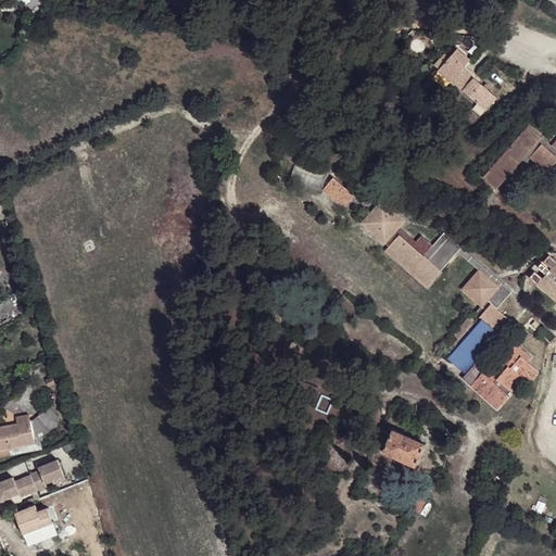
[(458,52),(438,76),(463,98),(465,96),(487,116),(500,103),(476,83),(474,85),(463,74),(471,65),(458,52)]
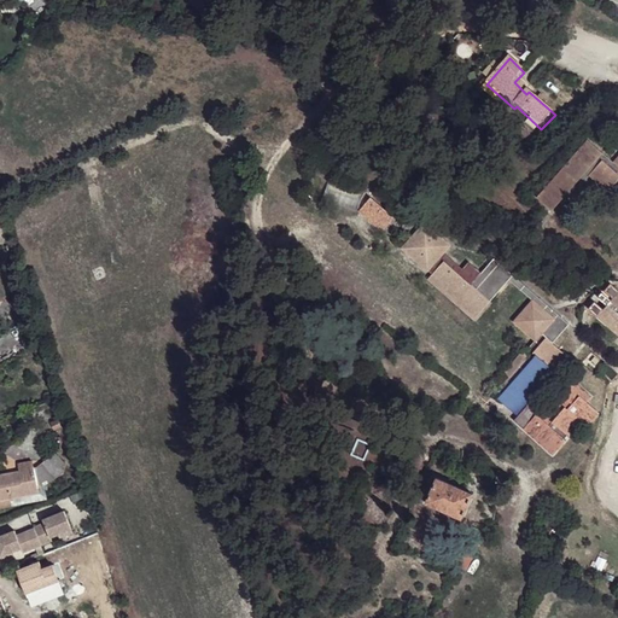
[(570,157),(535,196),(551,210),(558,200),(565,207),(588,182),(584,179),(587,176),(606,191),(617,176),(614,174),(600,161),(604,157),(584,139),(570,157)]
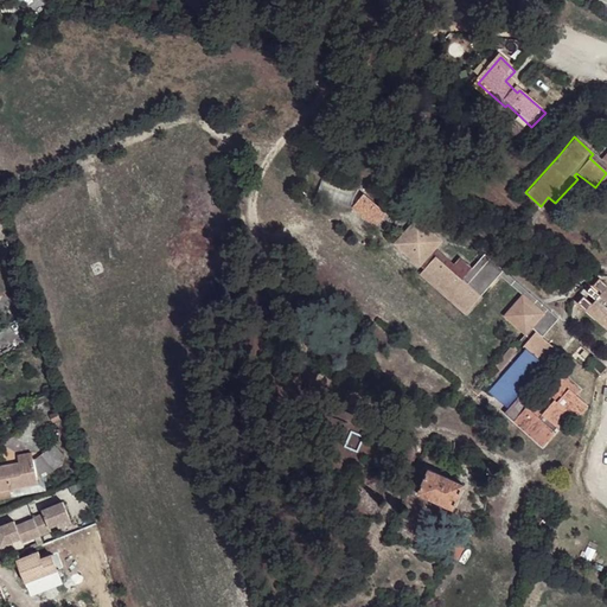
[(593,154),(589,158),(604,171),(606,166),(606,165),(600,160),(593,154)]
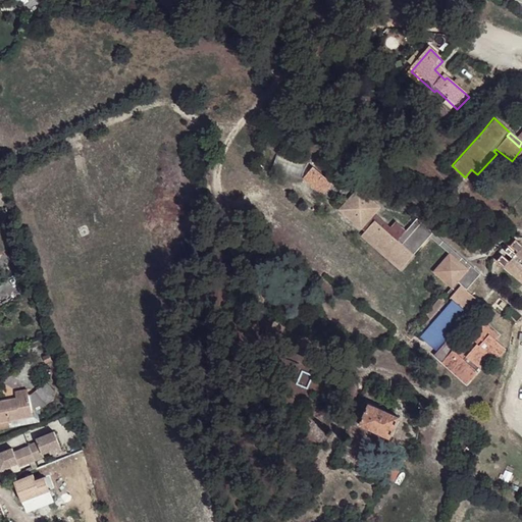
[(300,159),(294,165),(301,171),(307,165),(300,159)]
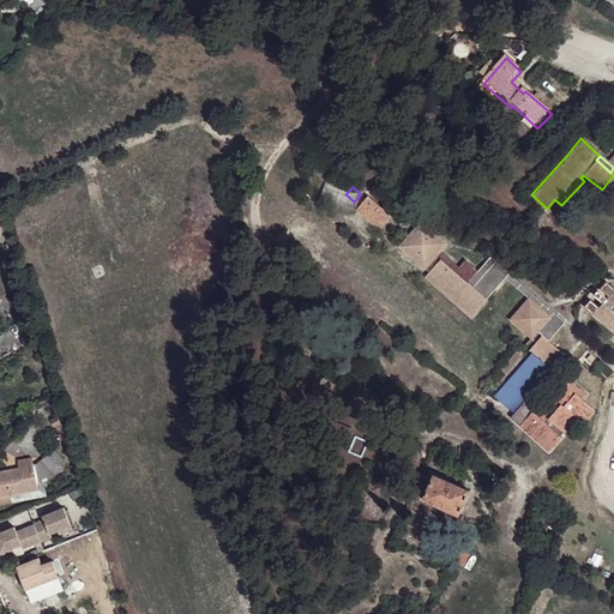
[(368,196),(359,208),(373,220),(371,222),(380,230),(392,216),(368,196)]
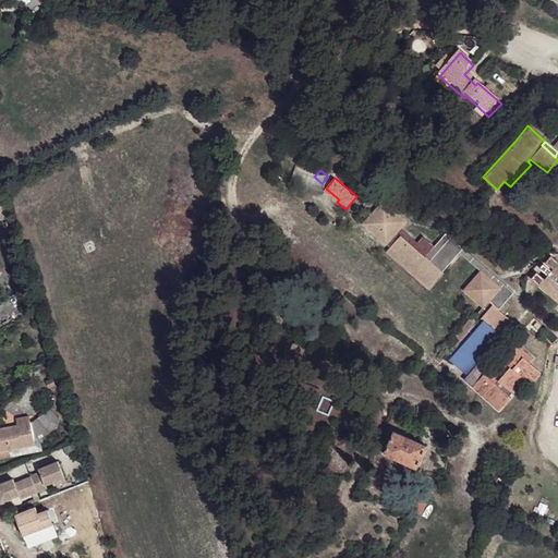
[(326,189),(324,191),(337,202),(339,199),(326,189)]
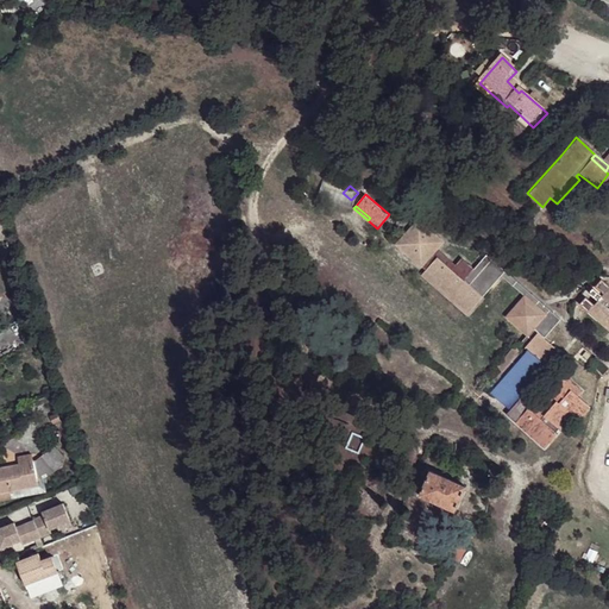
[(419,219),(395,245),(421,268),(422,267),(426,270),(422,274),(468,313),(482,296),(464,280),(468,276),(472,282),(488,263),(483,258),(475,268),(462,258),(456,264),(438,249),(445,242),(419,219)]
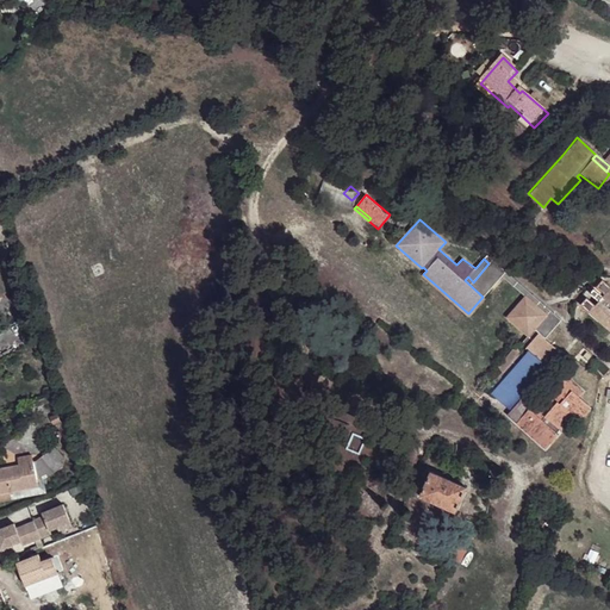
[(468,277),(465,280),(483,297),(500,275),(505,272),(487,255),(484,259),(489,263),(473,282),(468,277)]
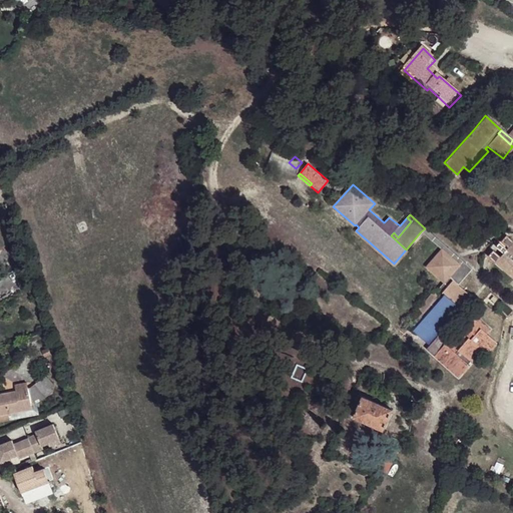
[(425,228),(421,231),(440,248),(459,265),(471,269),(425,228)]
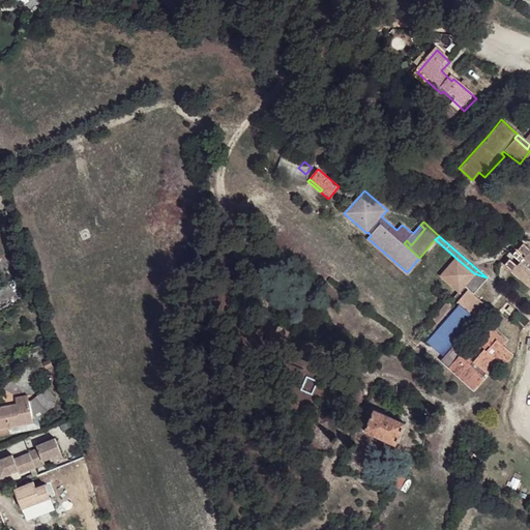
[(529,249),(521,261),(512,270),(526,282),(529,285),(529,249)]
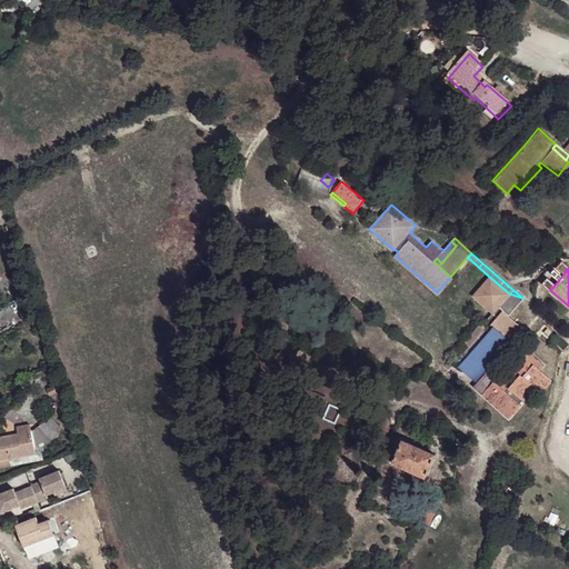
[(490,313),(509,293),(488,276),(470,296),(490,313)]
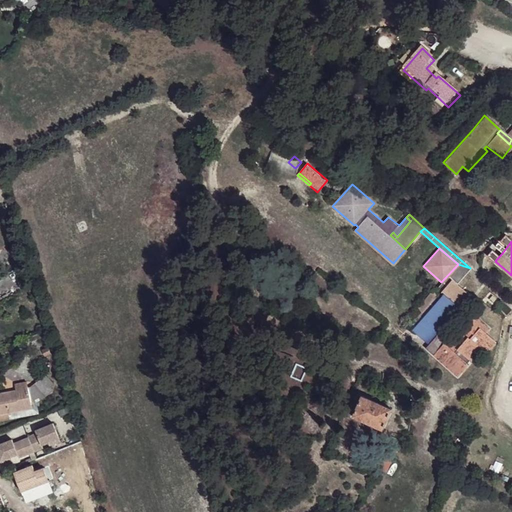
[(470,268),(458,264),(441,282),(446,285),(451,280),(456,284),(470,268)]
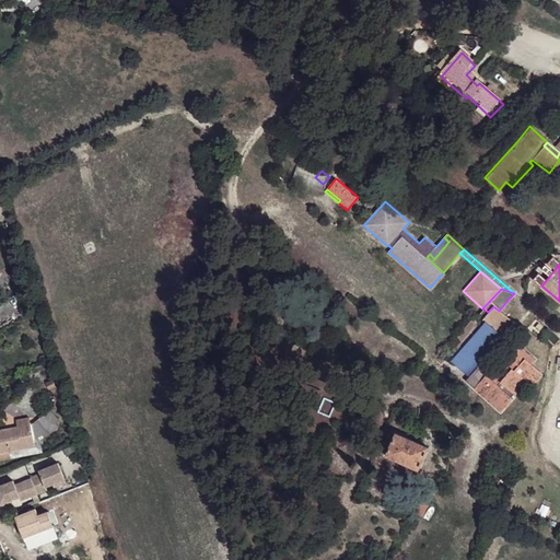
[(283,316),(296,321),(301,312),(288,306),(283,316)]
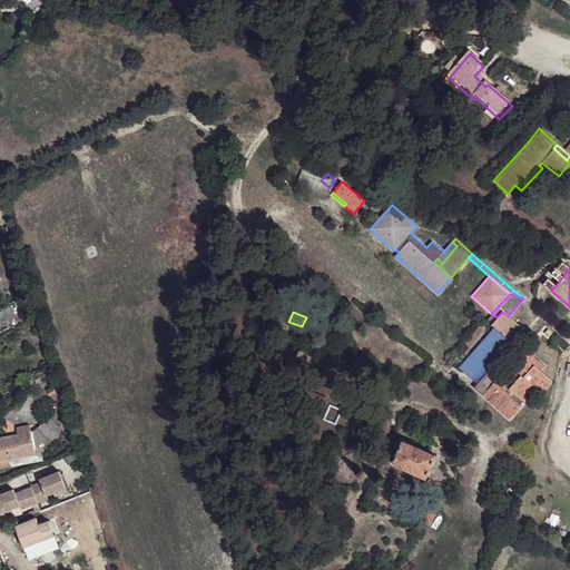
[(469,346),(454,363),(475,382),(488,369),(511,342),(509,341),(521,327),(508,316),(502,312),(497,317),(491,314),(482,324),(481,322),(463,342),(469,346)]
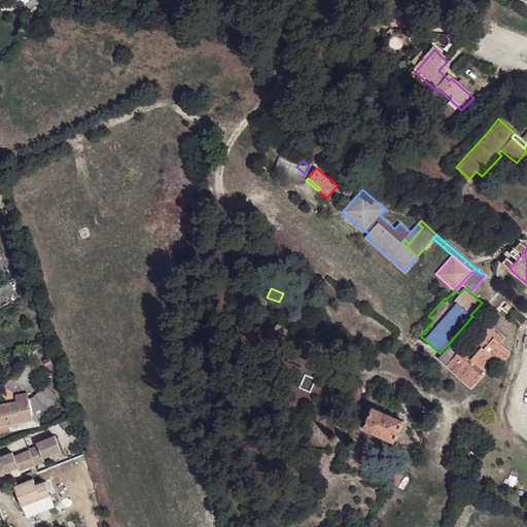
[(451,341),(440,353),(440,354),(436,357),(445,364),(445,365),(470,388),(482,374),(480,373),(482,370),(484,372),(496,359),(499,362),(511,351),(499,342),(503,337),(486,321),(475,334),(481,339),(466,355),(451,341)]
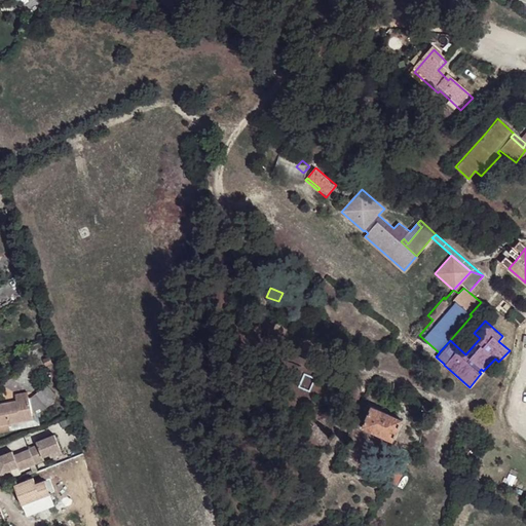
[(302,374),(301,387),(310,388),(311,376),(302,374)]
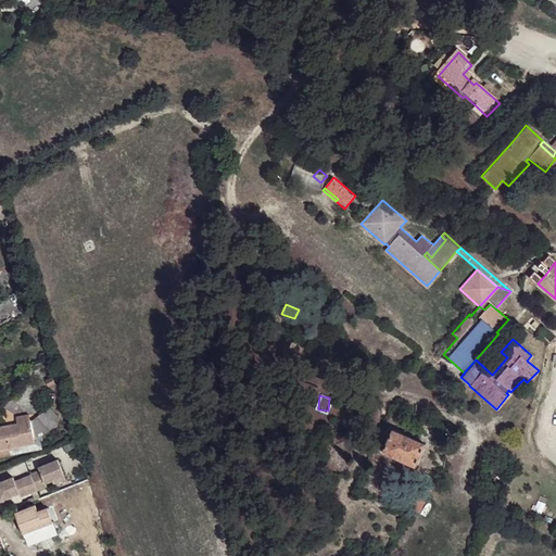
[(488,427),(495,408),(481,401),(472,420),(488,427)]
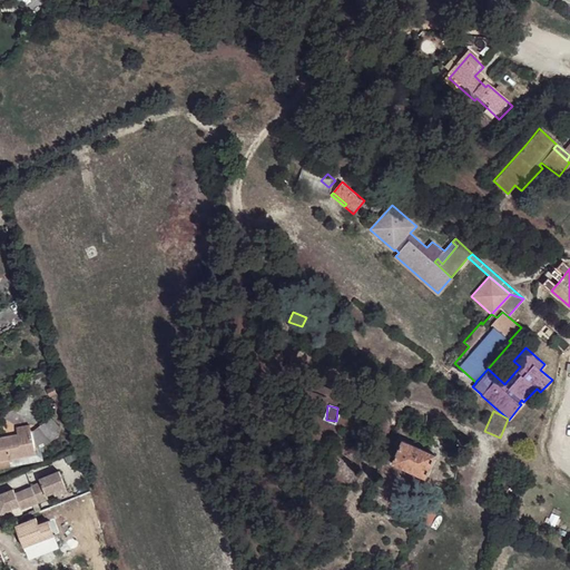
[(439,422),(425,415),(425,418),(424,423),(433,428),(435,425),(439,422)]
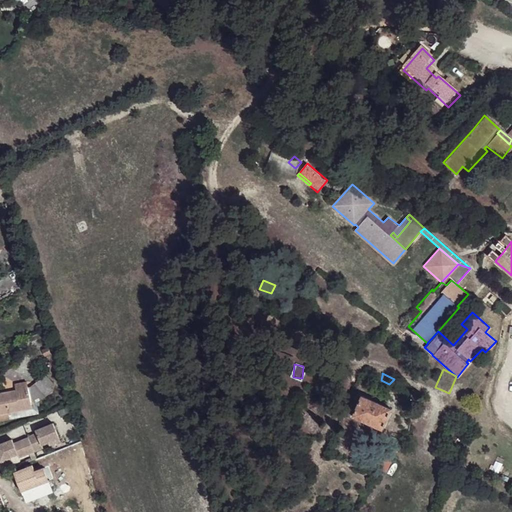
[(28,387),(31,404),(36,402),(45,397),(55,388),(45,374),(28,387)]
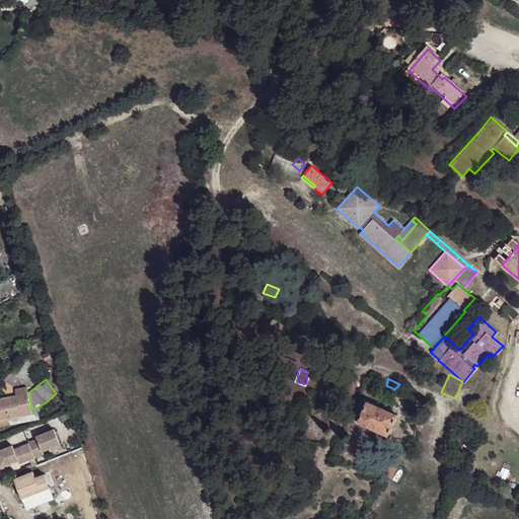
[(6,390),(7,397),(28,392),(27,386),(6,390)]
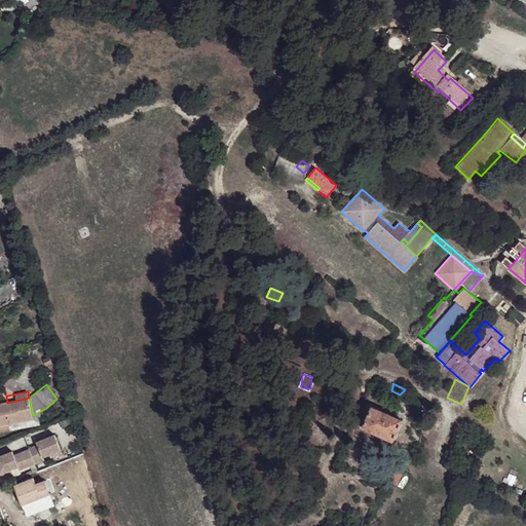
[(0,403),(0,425),(33,420),(32,415),(29,398),(7,403),(0,403)]
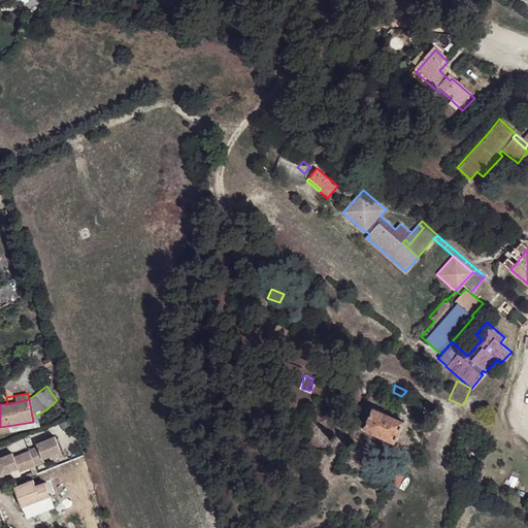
[(393,443),(402,422),(371,408),(362,429),(393,443)]
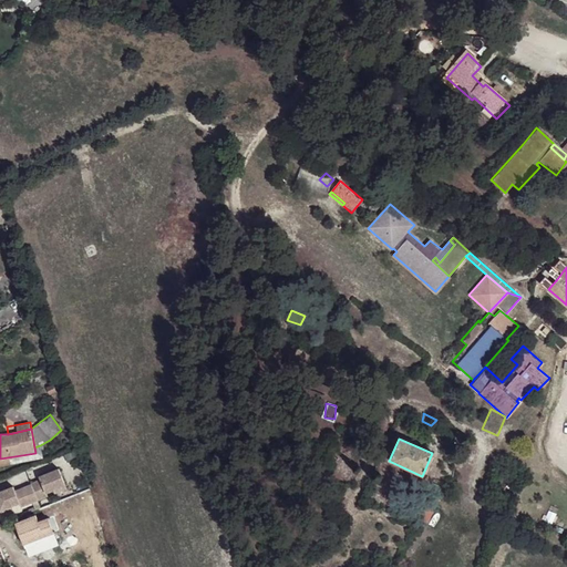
[(35,453),(0,459),(0,465),(42,457),(35,453)]
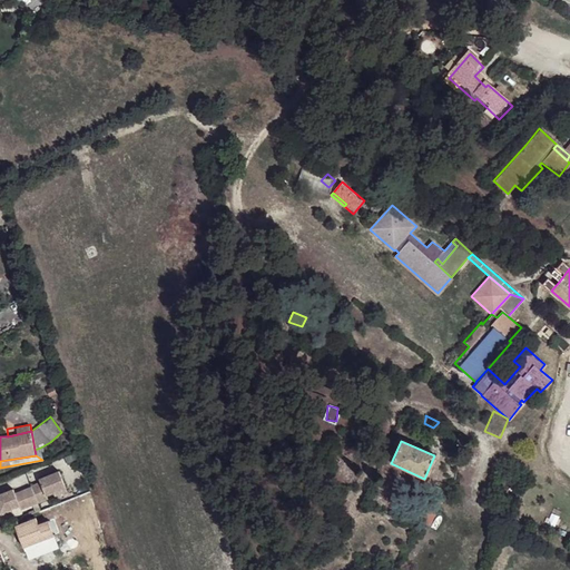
[(13,489),(0,493),(0,513),(0,514),(1,513),(11,510),(20,505),(21,510),(38,503),(48,499),(47,495),(55,493),(66,488),(59,471),(40,479),(41,481),(31,485),(31,487),(16,493),(13,489)]
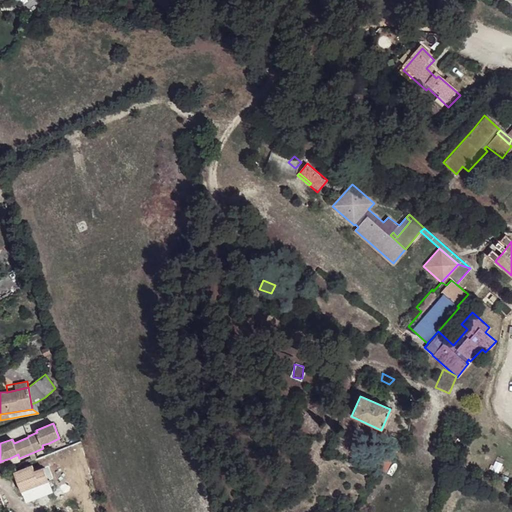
[(386,444),(383,452),(394,457),(397,448),(386,444)]
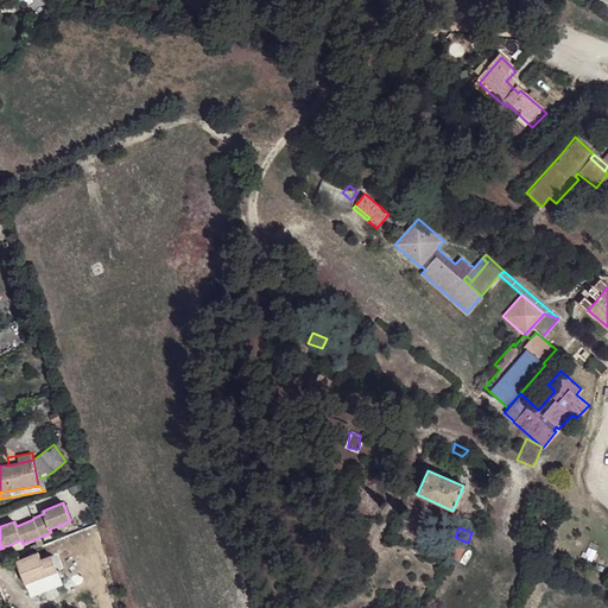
[(468,543),(461,539),(455,537),(447,556),(454,558),(460,561),(468,543)]
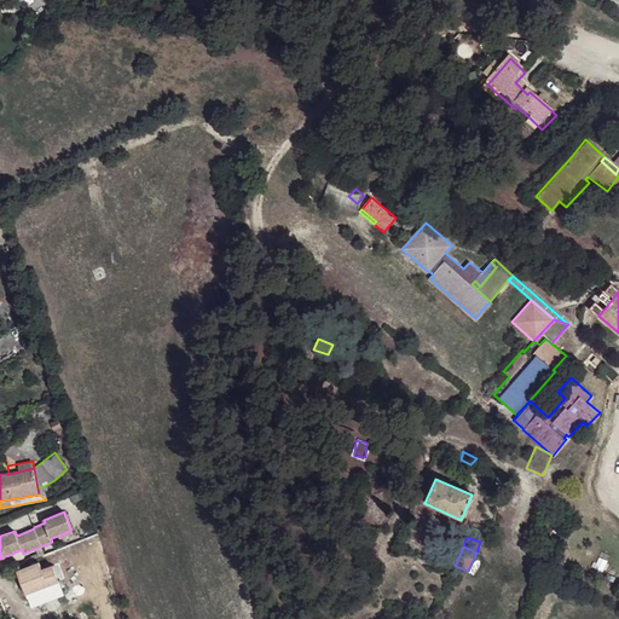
[(16,571),(25,594),(55,582),(58,580),(47,557),(16,571)]
